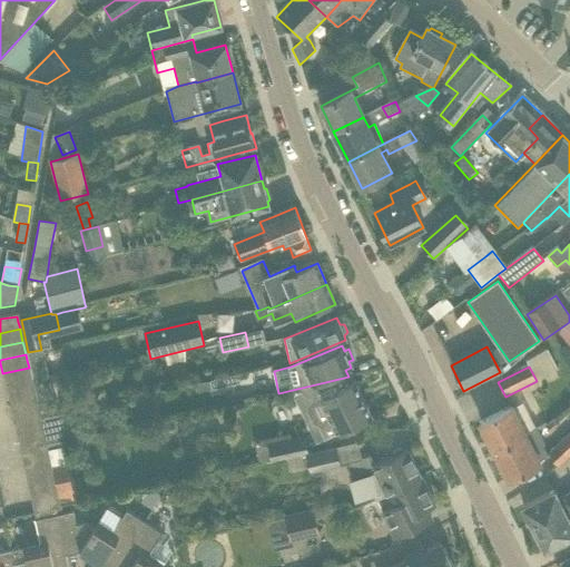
[(31,380),(30,375),(29,368),(2,373),(5,385),(31,380)]
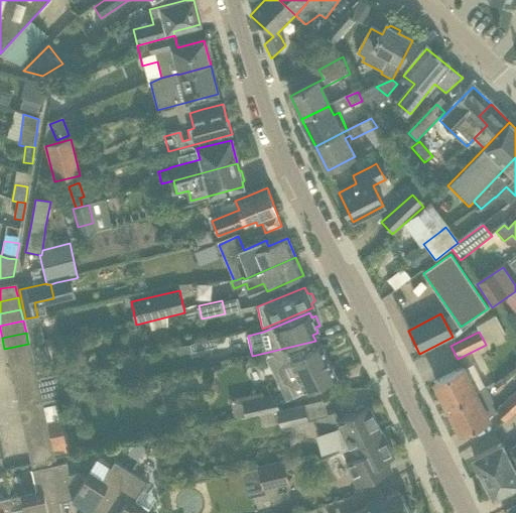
[(190,342),(192,351),(218,346),(216,336),(190,342)]
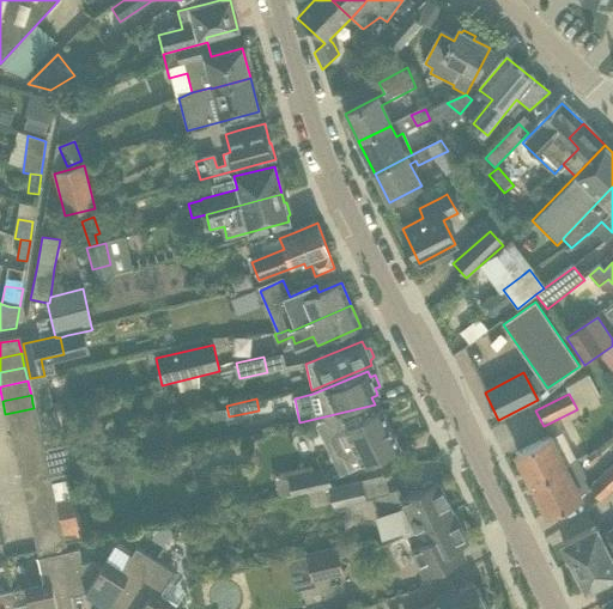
[(37,421),(34,408),(5,414),(8,428),(37,421)]
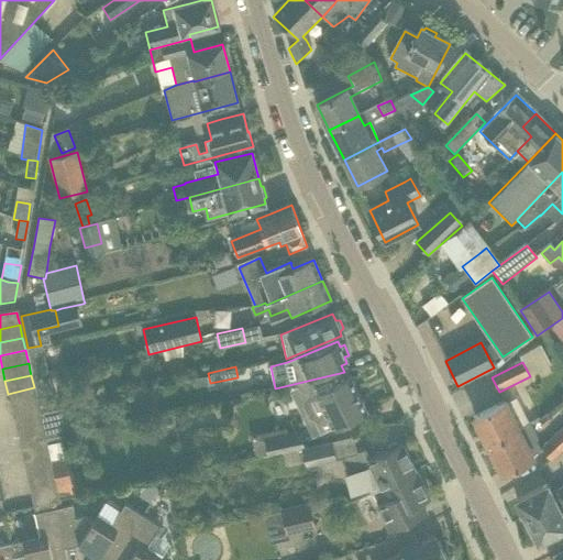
[(367,414),(359,396),(349,377),(305,399),(301,405),(309,420),(315,421),(321,435),(333,428),(334,430),(367,414)]
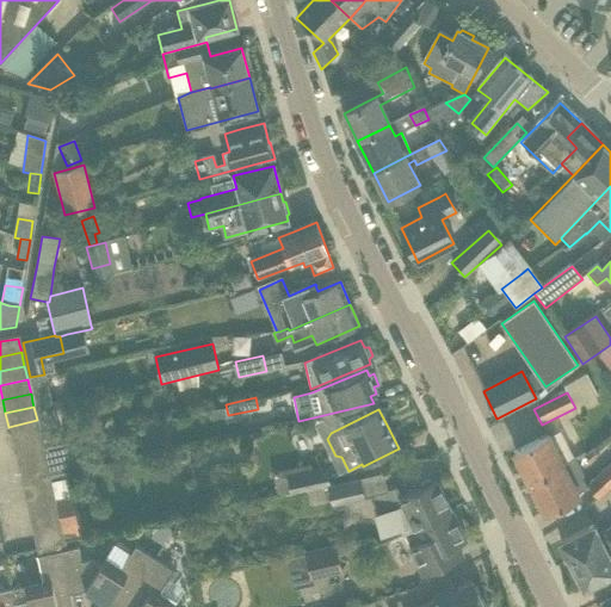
[(39,434),(37,420),(8,427),(12,440),(39,434)]
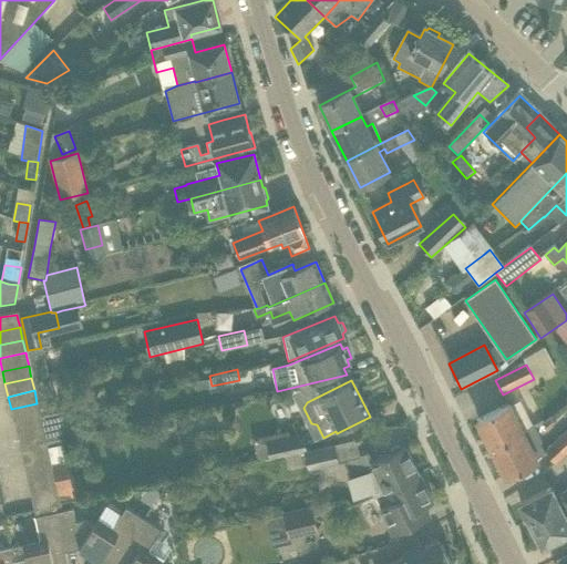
[(40,416),(37,403),(11,409),(13,422),(40,416)]
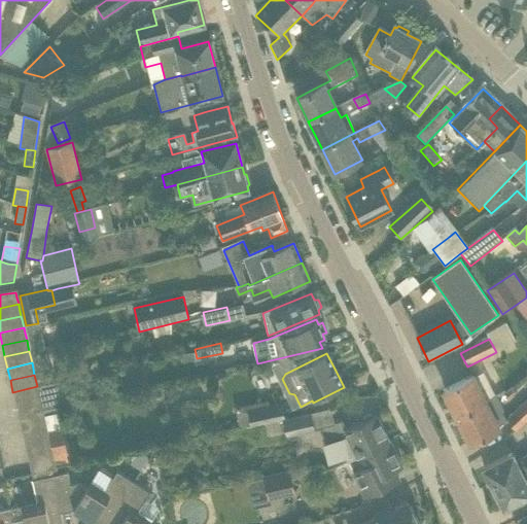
[(486,404),(482,395),(472,378),(444,391),(457,418),(486,404)]
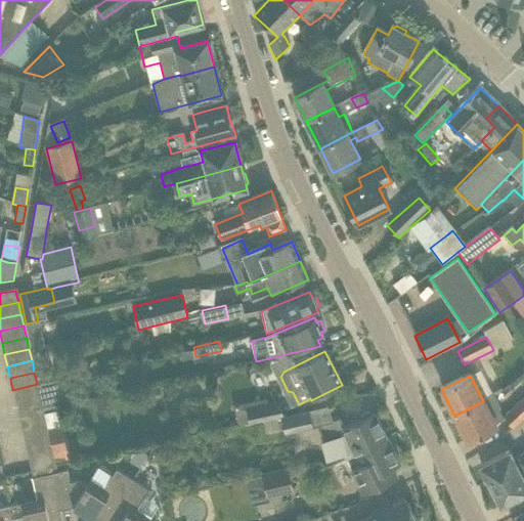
[(40,396),(37,385),(37,384),(12,390),(15,401),(40,396)]
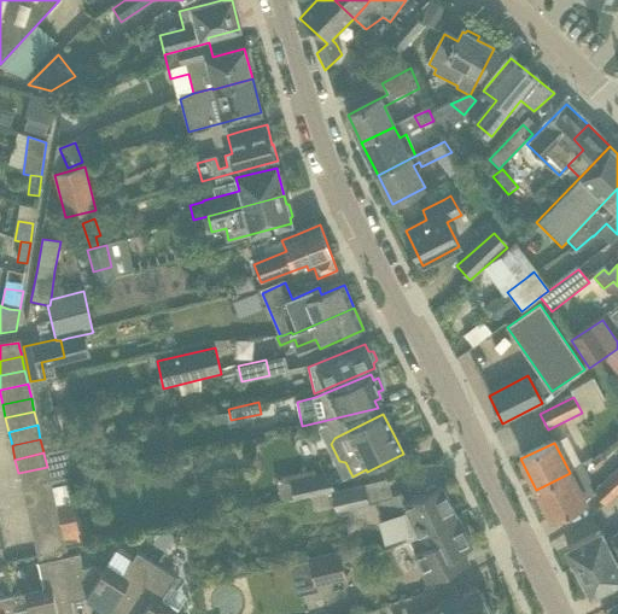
[(594,496),(588,484),(590,483),(582,466),(570,473),(536,490),(552,520),(584,503),(594,496)]
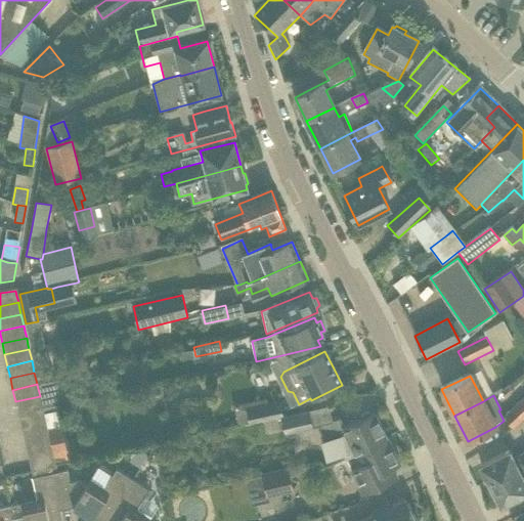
[(42,407),(40,399),(40,396),(15,401),(17,414),(42,407)]
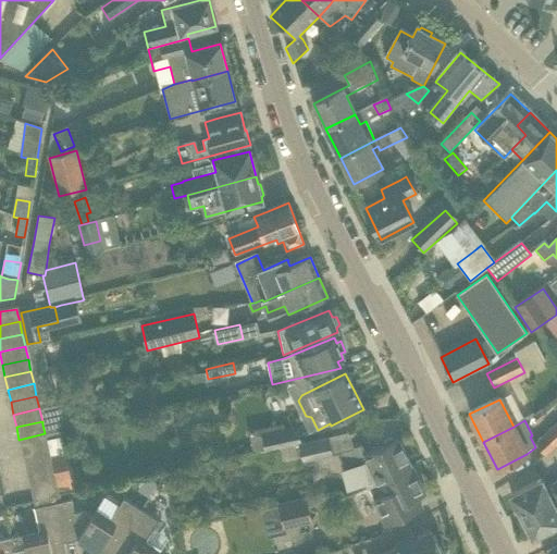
[(536,446),(545,455),(556,443),(556,423),(541,440),(542,441),(536,446)]
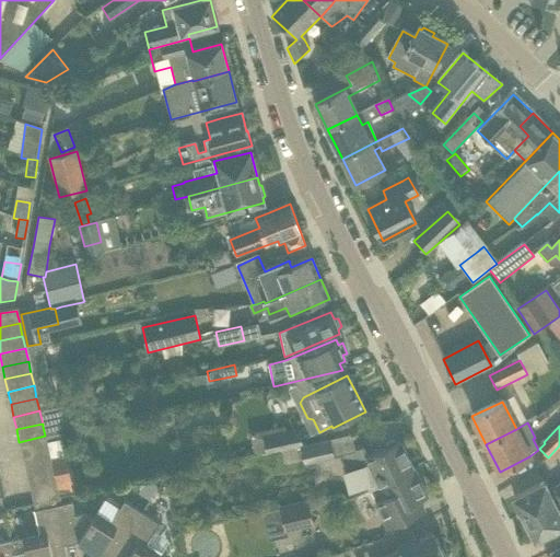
[(299,430),(288,433),(286,427),(261,432),(266,454),(303,445),(299,430)]
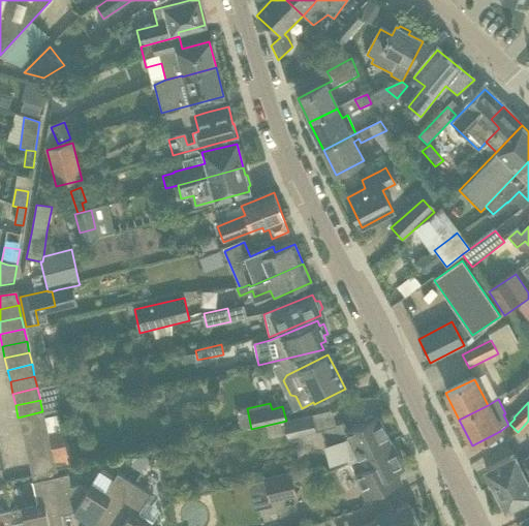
[(45,424),(43,416),(42,411),(18,418),(21,429),(45,424)]
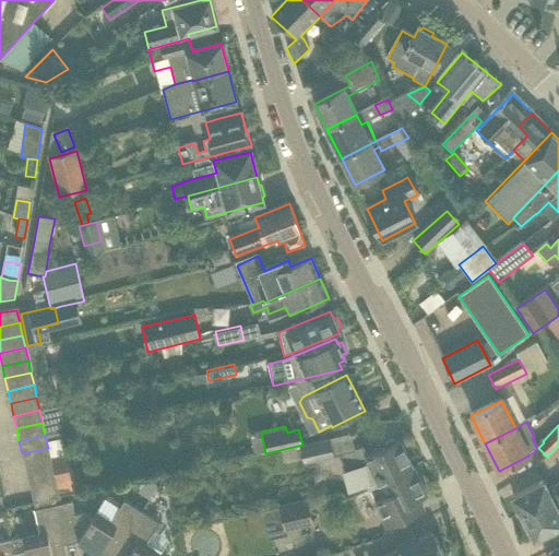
[(333,458),(329,440),(300,447),(304,465),(333,458)]
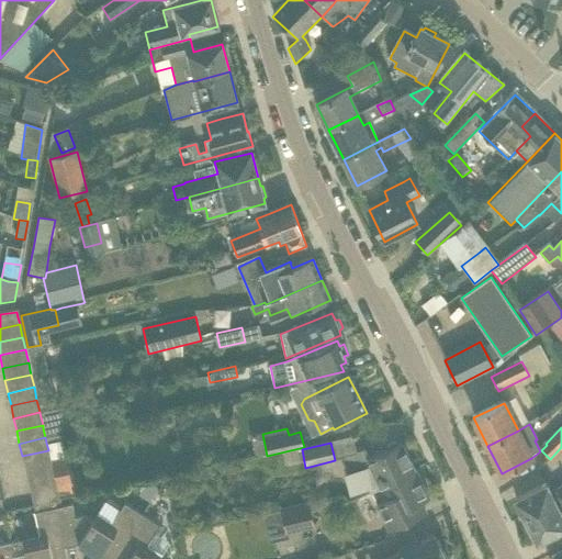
[(401,444),(381,454),(369,460),(366,451),(343,457),(343,459),(346,477),(357,474),(362,485),(367,484),(372,494),(383,490),(382,488),(415,471),(401,444)]
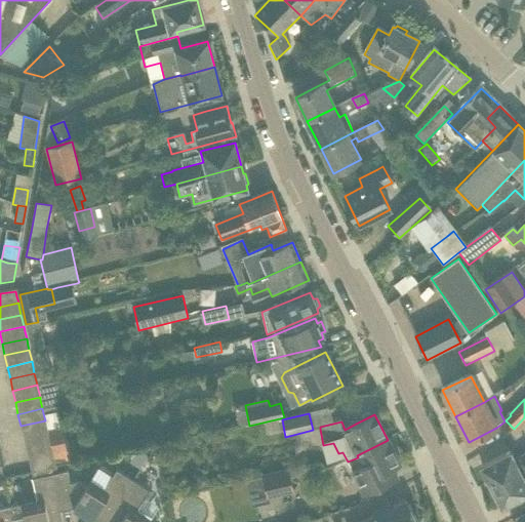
[(47,432),(46,427),(45,420),(21,426),(24,438),(47,432)]
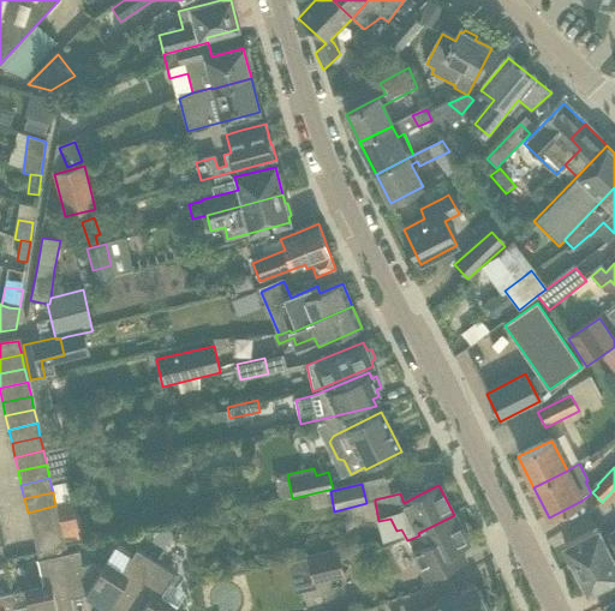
[(77,534),(70,504),(57,508),(58,515),(59,520),(61,533),(63,538),(77,534)]
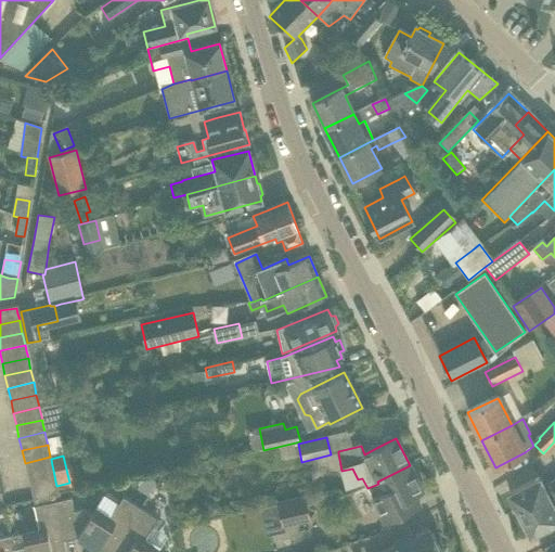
[(53,470),(52,465),(51,459),(50,457),(25,463),(27,475),(53,470)]
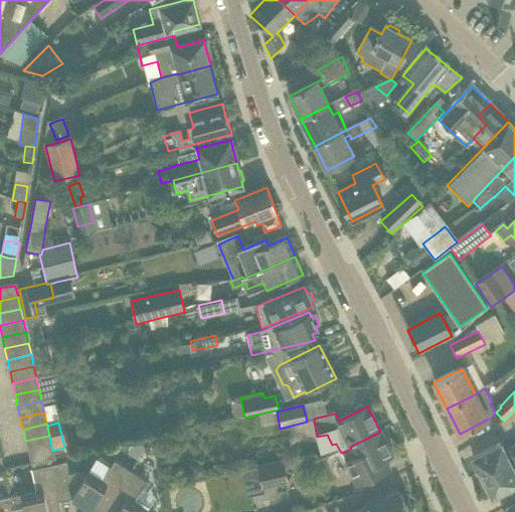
[(380,432),(350,447),(351,449),(341,453),(357,486),(389,470),(385,462),(393,457),(380,432)]
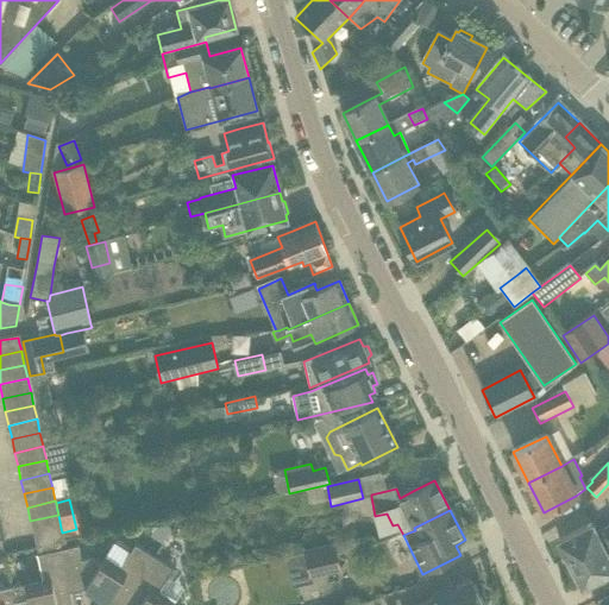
[(61,528),(58,515),(30,521),(33,535),(61,528)]
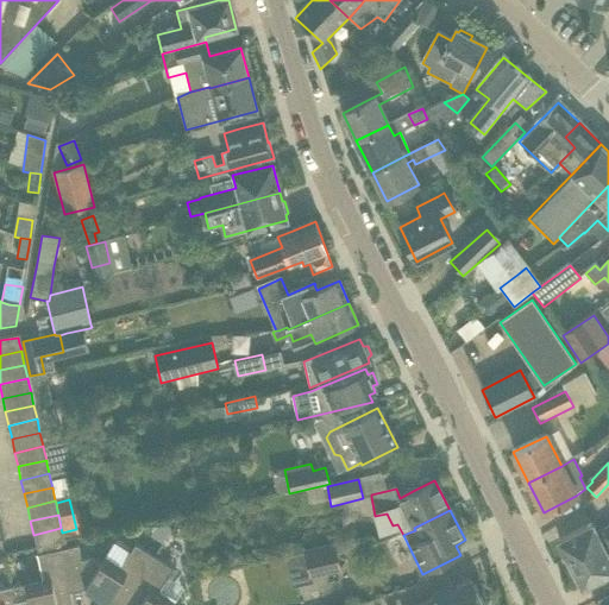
[(570,565),(608,544),(608,528),(597,535),(592,525),(558,542),(570,565)]
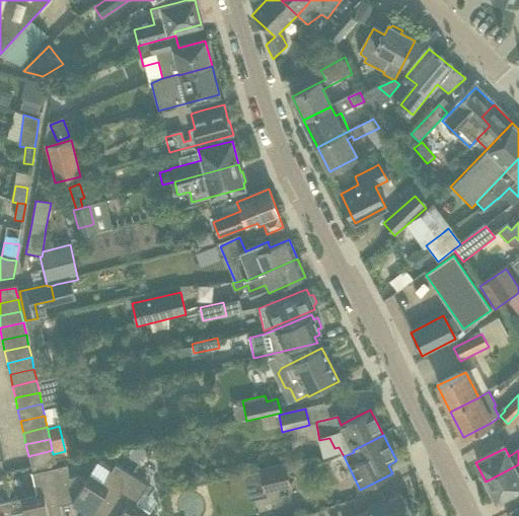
[(55,462),(53,454),(52,450),(28,456),(30,467),(31,467),(50,463),(55,462)]
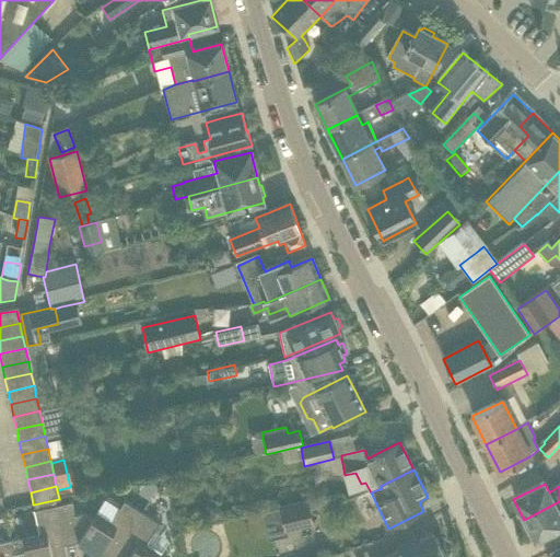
[(66,556),(65,546),(56,507),(54,500),(34,505),(35,511),(39,535),(10,542),(12,556),(66,556)]
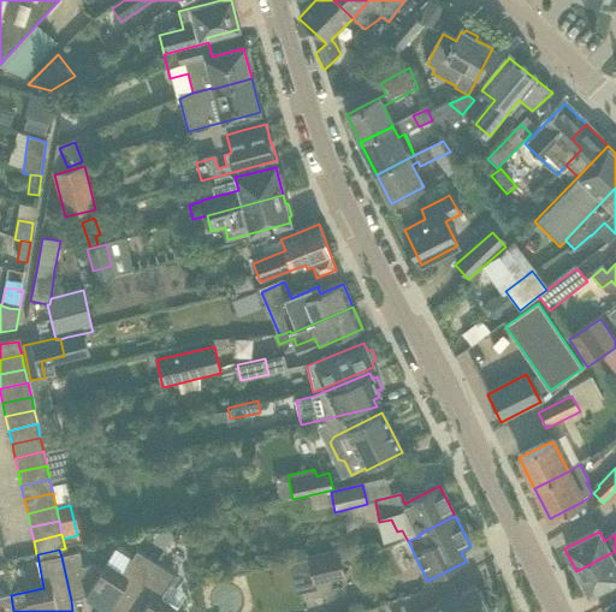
[(615,551),(576,571),(588,595),(615,581),(615,551)]
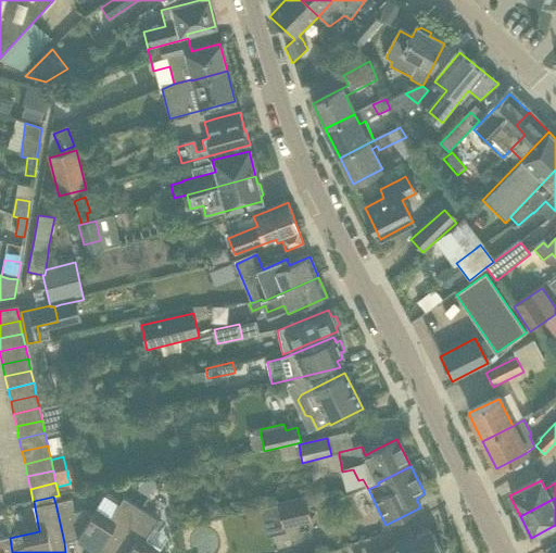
[(305,499),(277,505),(258,511),(266,540),(285,536),(283,530),(312,523),(305,499)]
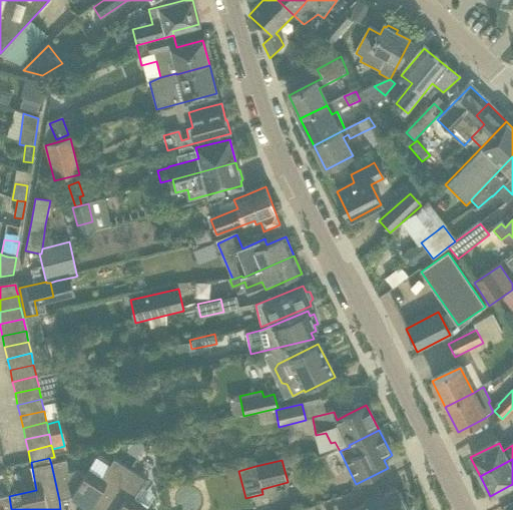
[(104,509),(129,471),(114,461),(102,480),(89,472),(86,477),(77,472),(68,474),(65,461),(51,464),(59,500),(72,498),(90,509),(91,508),(93,509),(104,509)]
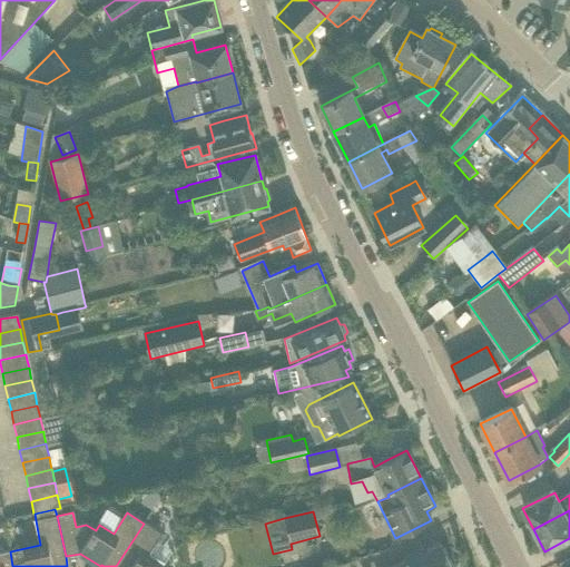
[(163,536),(144,524),(116,566),(165,566),(149,556),(163,536)]
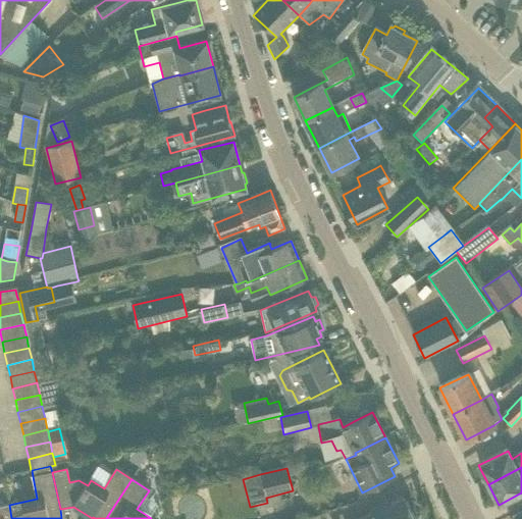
[(414,518),(404,499),(385,508),(363,518),(414,518)]
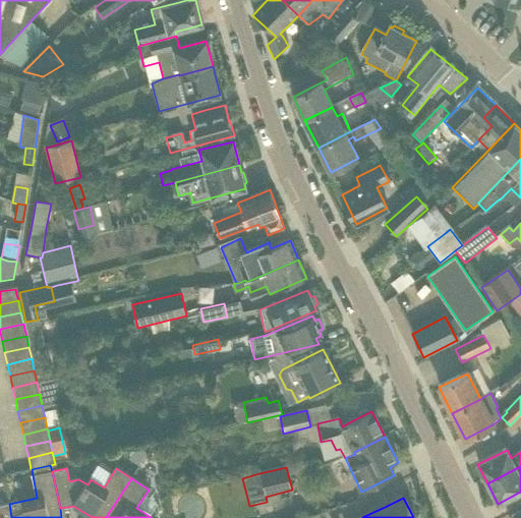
[(11,517),(9,504),(0,505),(0,517),(11,517)]
